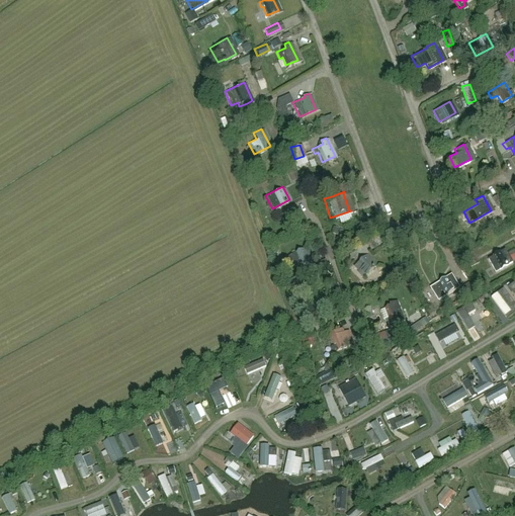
[(284,263),(289,261),(292,267),(310,259),(304,246),(280,256),(284,263)]
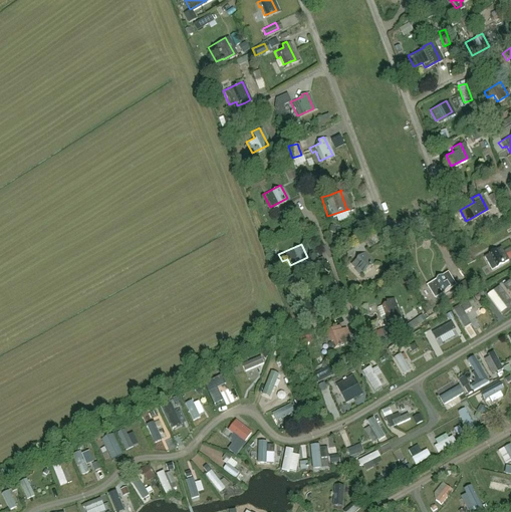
[(498,246),(481,255),(488,268),(505,259),(498,246)]
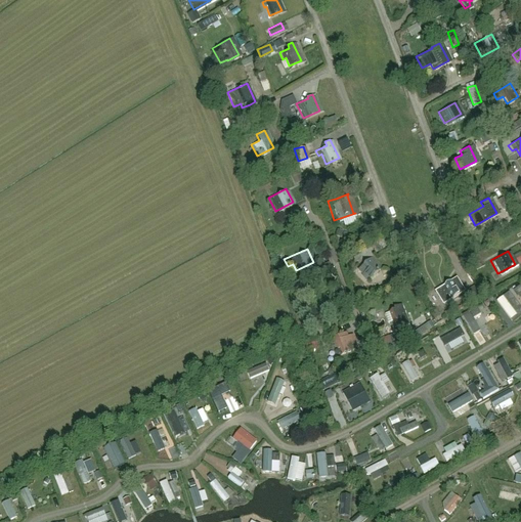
[(368,255),(355,267),(359,272),(365,279),(379,267),(368,255)]
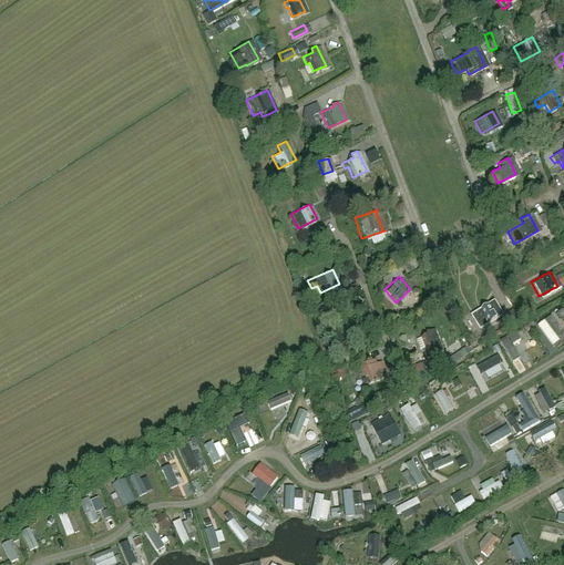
[(326,296),(313,304),(317,311),(330,304),(326,296)]
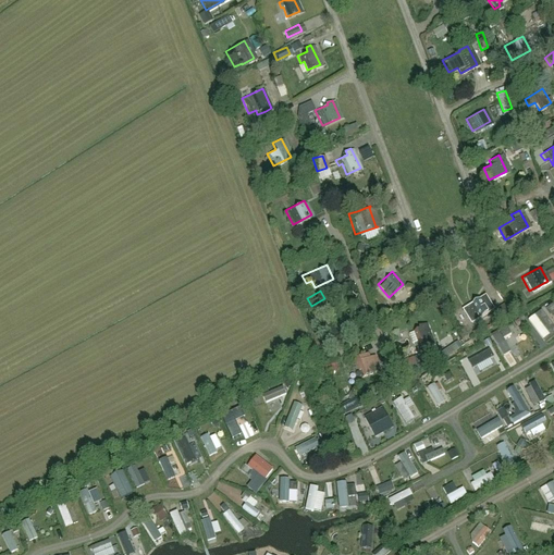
[(469,321),(490,308),(481,295),(460,308),(469,321)]
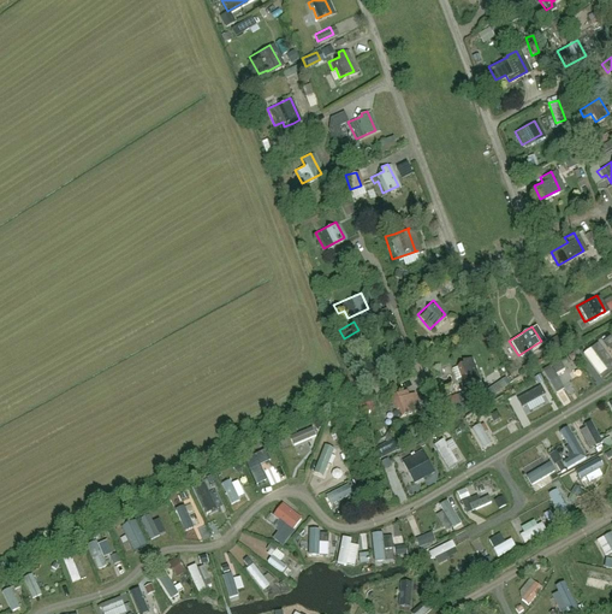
[(599,371),(604,366),(589,352),(584,356),(599,371)]
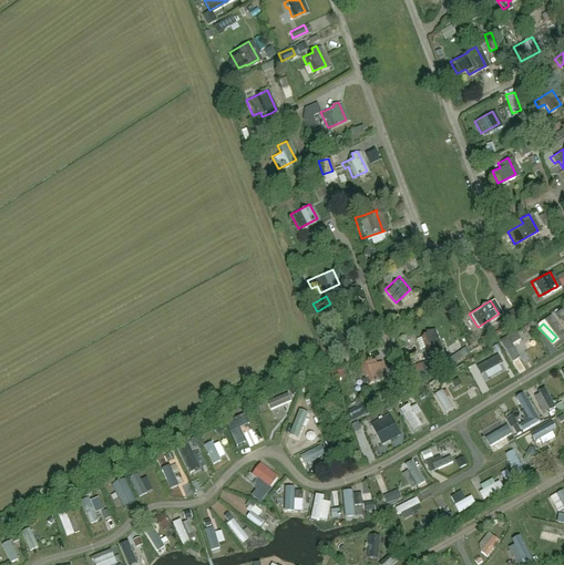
[(417,348),(422,346),(424,353),(431,351),(431,352),(439,349),(432,329),(427,330),(428,334),(413,338),(417,348)]
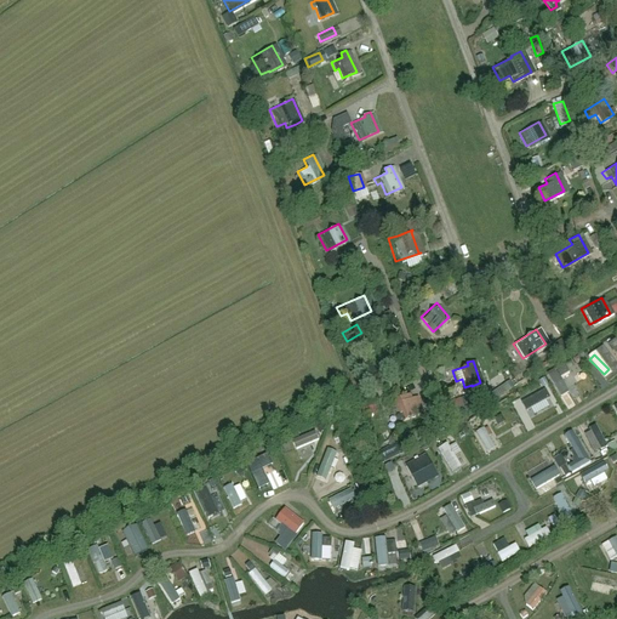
[(556,372),(550,376),(564,399),(571,396),(556,372)]
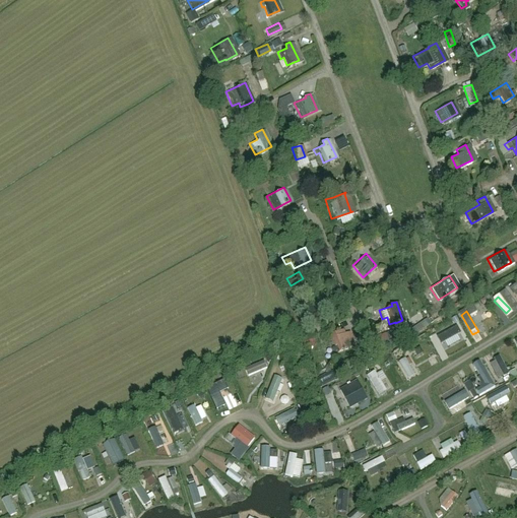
[(342,327),(329,332),(333,343),(335,342),(337,349),(352,344),(347,330),(343,332),(342,327)]
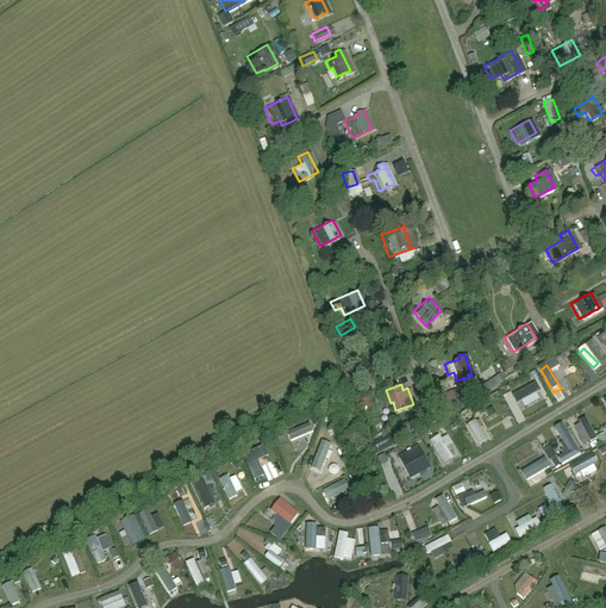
[(532,405),(536,399),(513,388),(510,394),(532,405)]
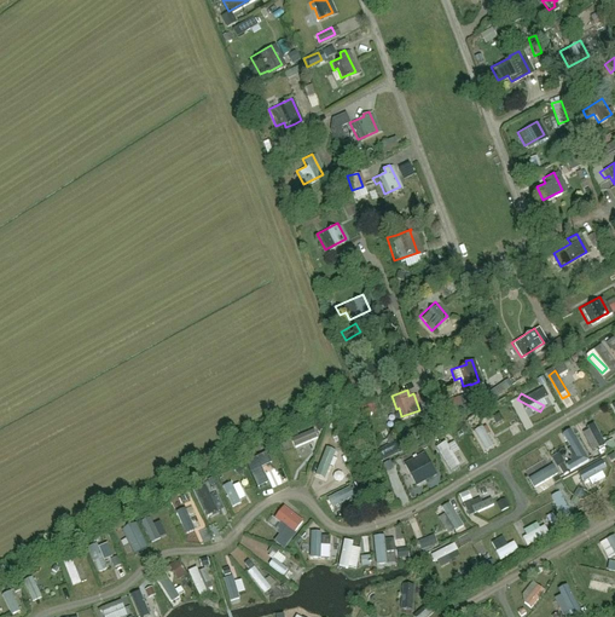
[(497,421),(503,417),(499,410),(492,413),(497,421)]
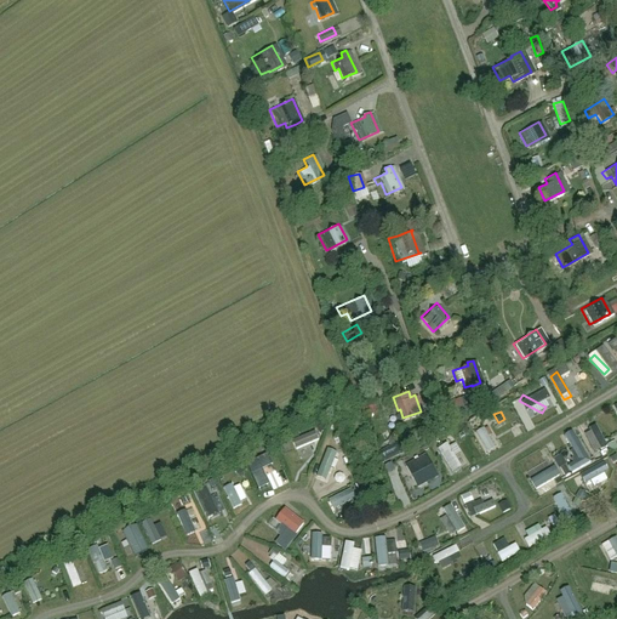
[(596,421),(590,424),(598,446),(605,443),(596,421)]
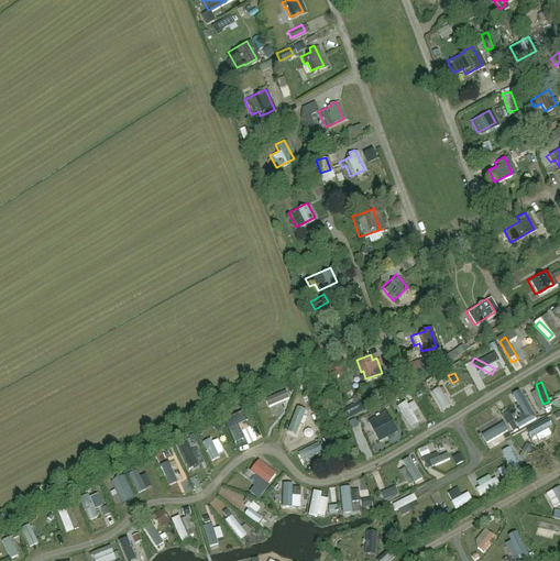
[(443,408),(449,404),(437,385),(431,389),(443,408)]
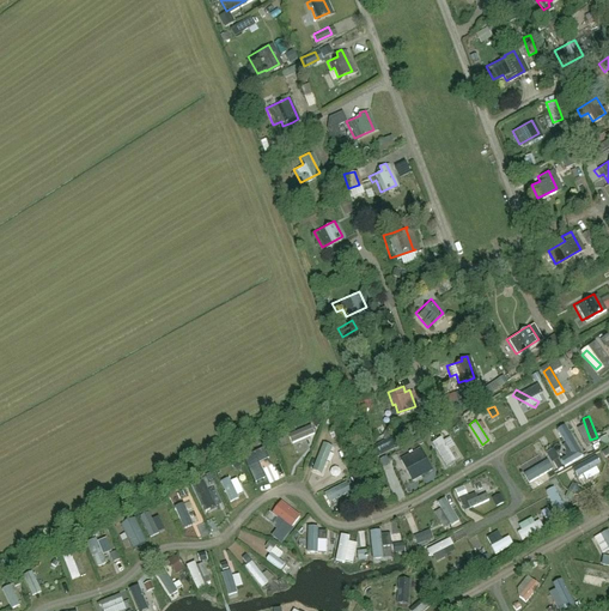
[(580,455),(562,424),(554,429),(562,443),(559,446),(565,455),(558,459),(562,466),(580,455)]
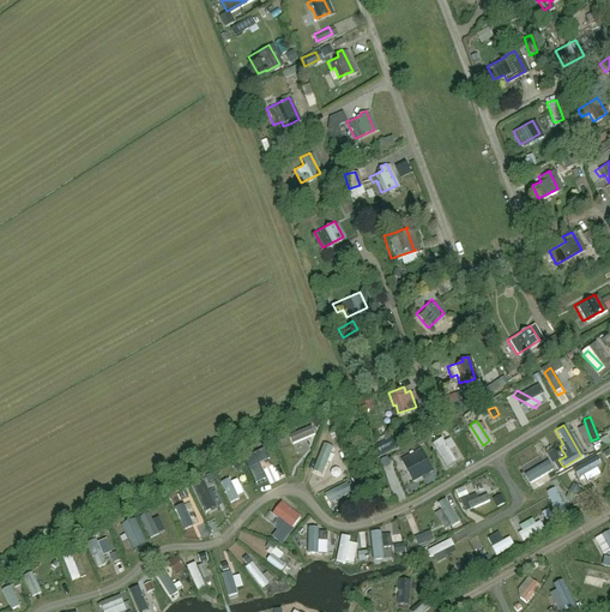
[(450,467),(458,463),(445,435),(436,438),(450,467)]
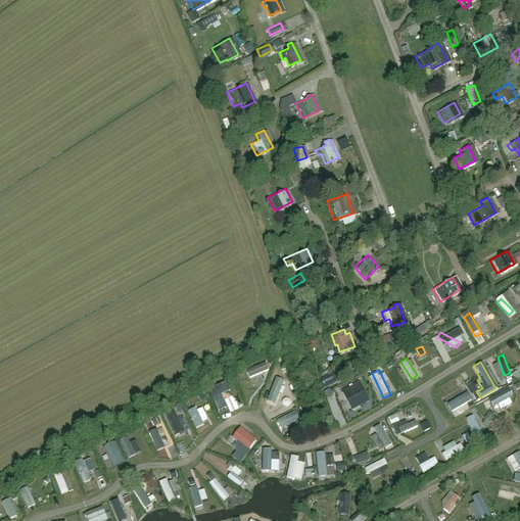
[(317,378),(320,384),(336,376),(334,371),(330,373),(330,372),(317,378)]
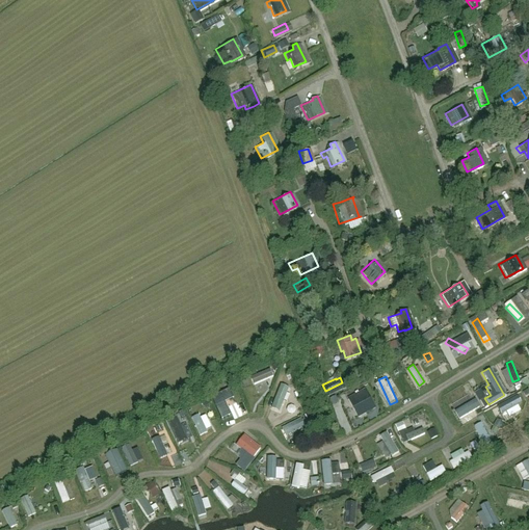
[(458,388),(472,409),(475,407),(478,414),(483,411),(467,382),(458,388)]
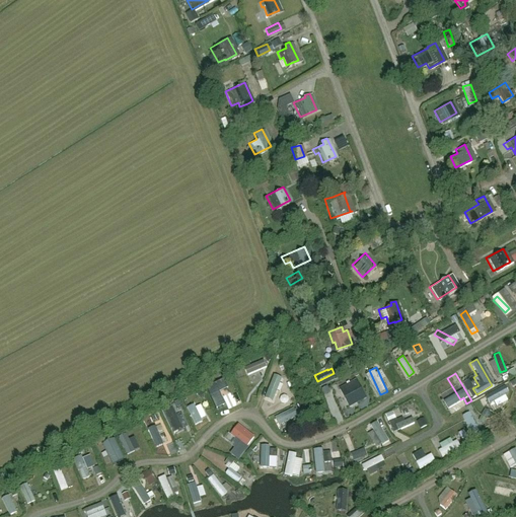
[(274,399),(283,376),(275,374),(267,396),(274,399)]
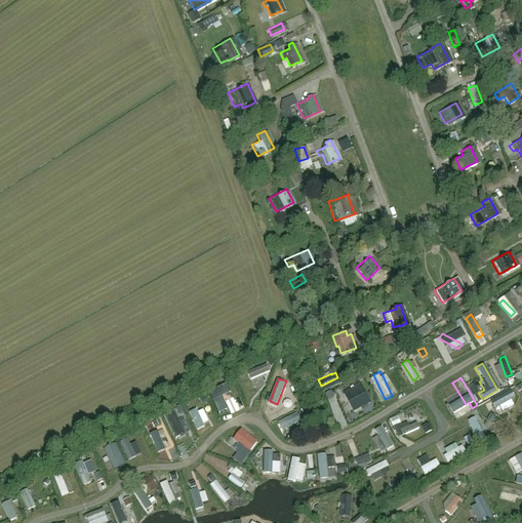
[(358,384),(340,393),(352,412),(368,403),(358,384)]
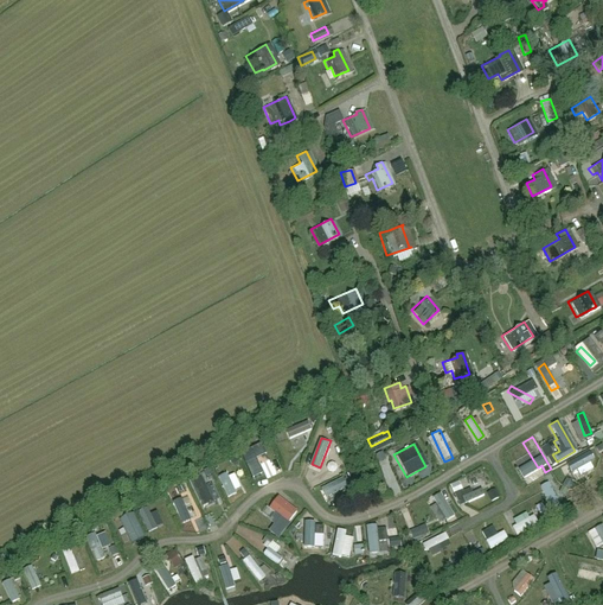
[(256,483),(264,478),(254,454),(245,458),(256,483)]
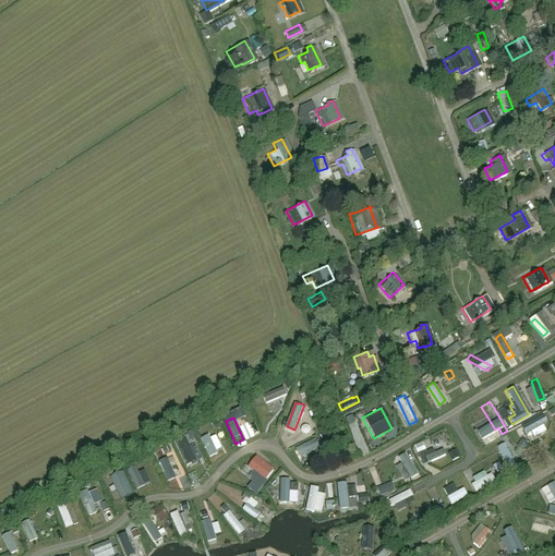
[(306,434),(311,426),(304,422),(300,430),(306,434)]
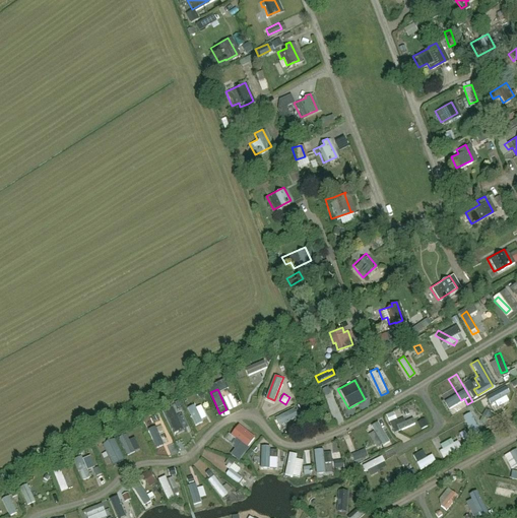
[(395,411),(386,413),(388,421),(396,417),(395,411)]
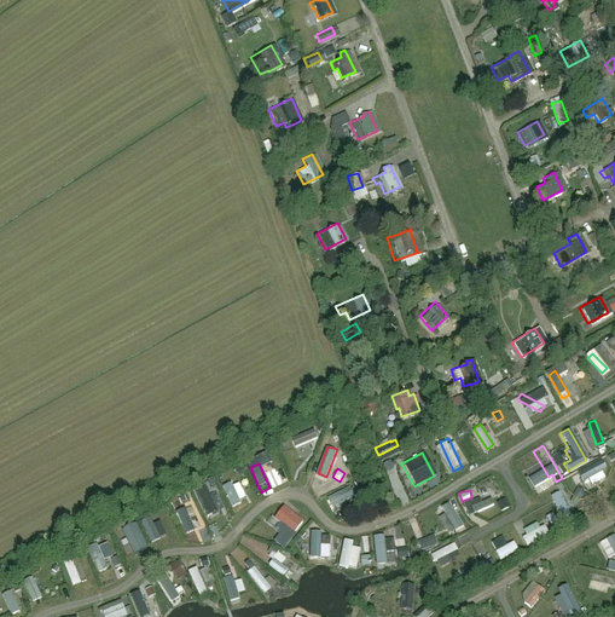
[(557,499),(560,508),(569,505),(566,495),(557,499)]
